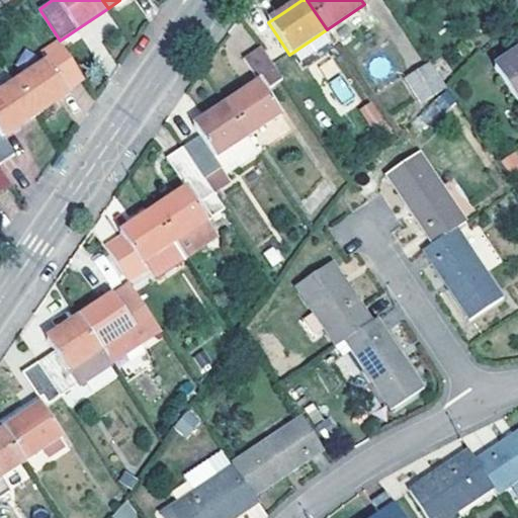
[(40,54),(46,63),(14,83),(35,115),(69,93),(66,89),(83,78),(59,41),(40,54)]
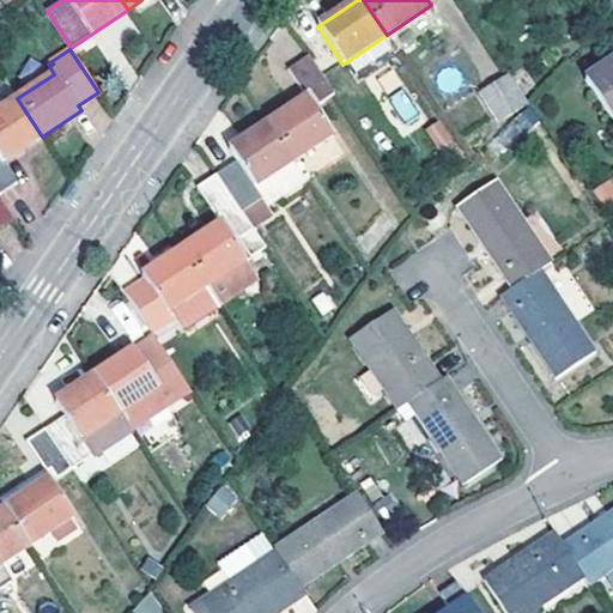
[(335,92),(310,55),(289,70),(303,92),(310,87),(320,103),(335,92)]
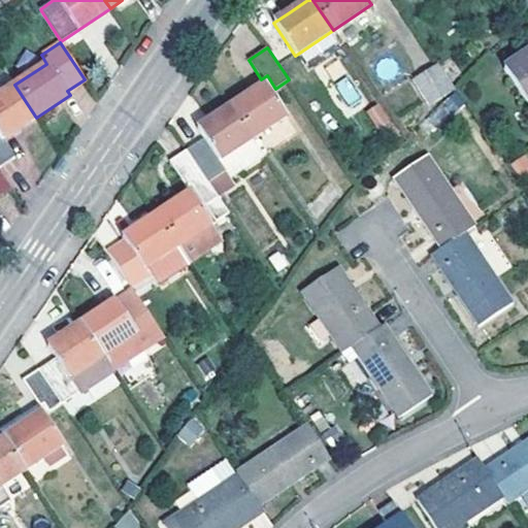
[(527,54),(505,69),(527,104),(527,54)]
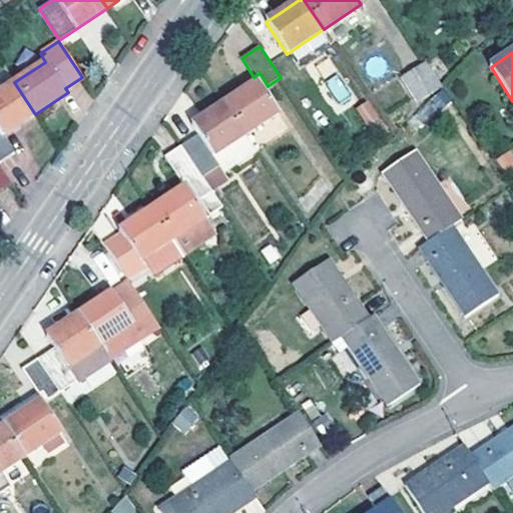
[(418,103),(441,87),(425,63),(402,79),(418,103)]
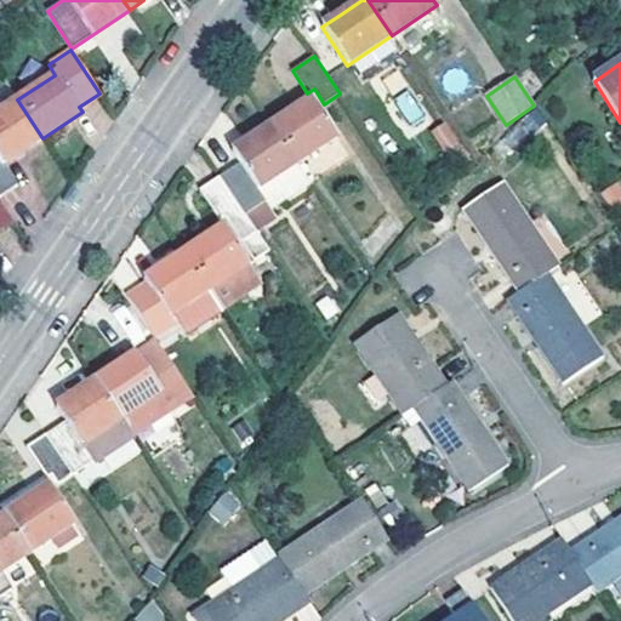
[(406,89),(392,100),(412,126),(427,115),(406,89)]
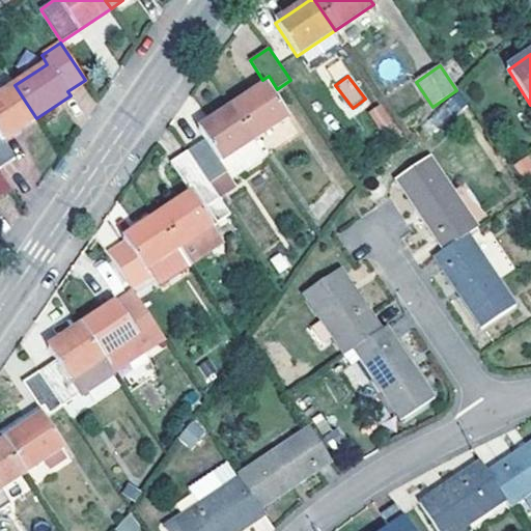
[(232,107),(254,140),(289,117),(267,84),(232,107)]
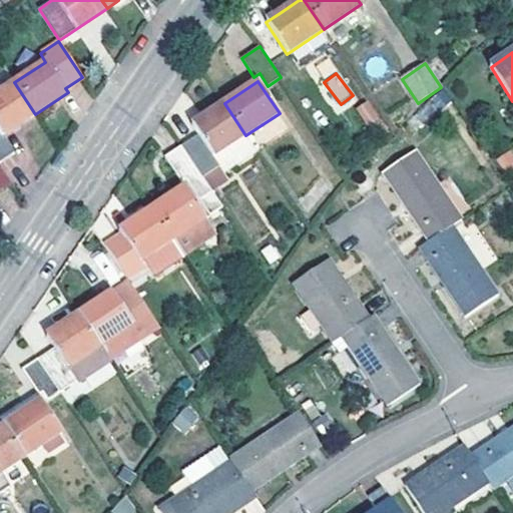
[(0,91),(0,161),(14,152),(3,135),(35,114),(14,82),(0,91)]
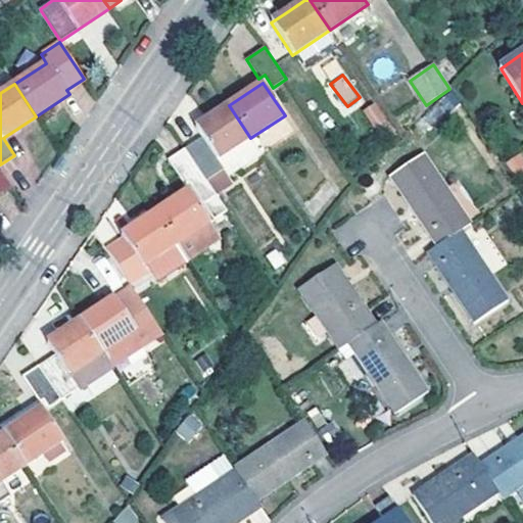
[(374,101),(362,109),(374,129),(386,121),(374,101)]
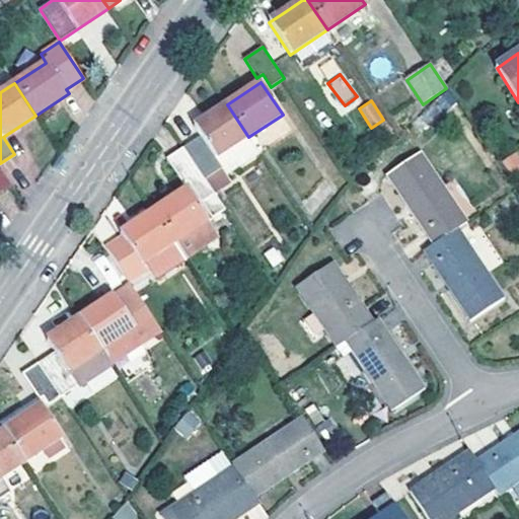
[(184,146),(205,176),(220,166),(215,159),(248,137),(227,104),(194,127),(200,136),(184,146)]
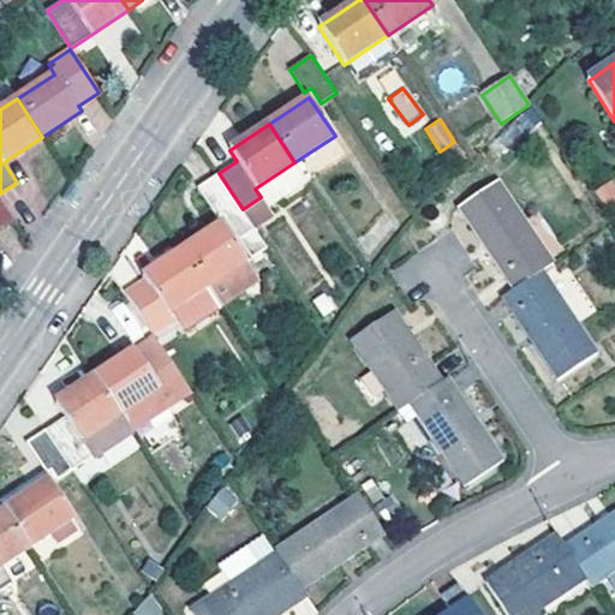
[(243,209),(219,173),(198,186),(219,218),(224,215),(252,258),(268,248),(243,209)]
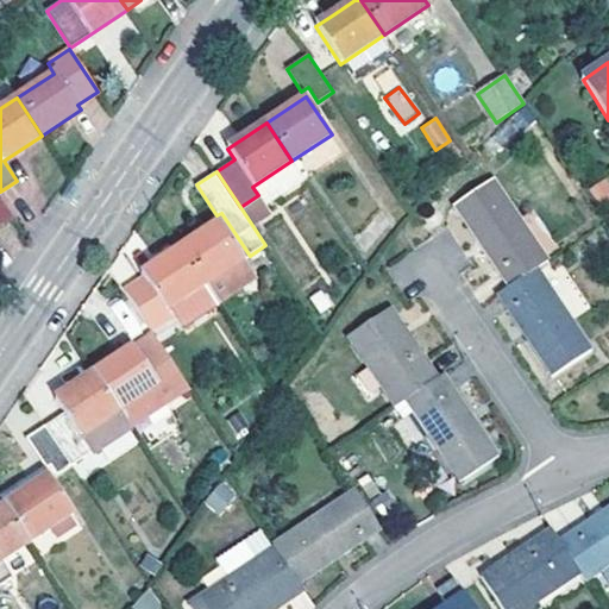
[(608,186),(604,179),(590,188),(600,202),(608,196),(608,186)]
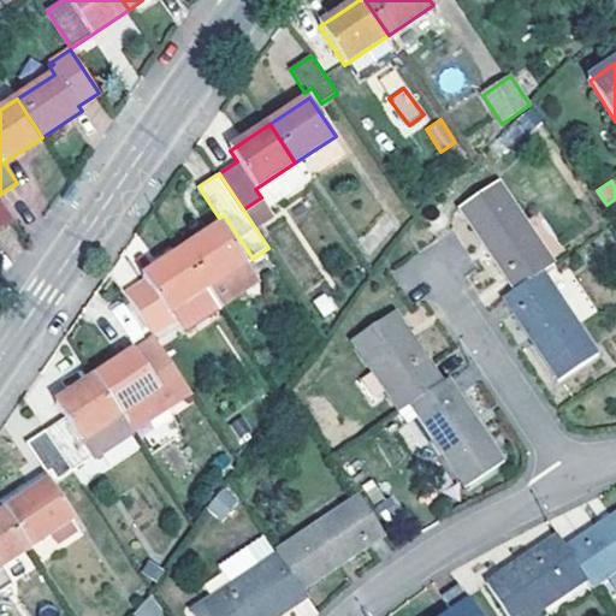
[(543,272),(554,265),(499,184),(460,209),(513,291),(543,272)]
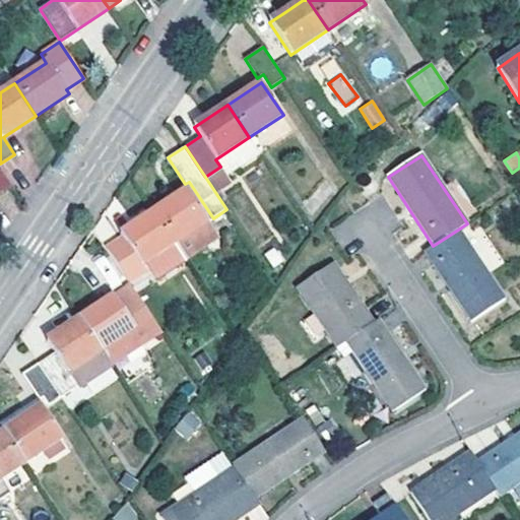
[(0,194),(11,187),(0,170),(0,194)]
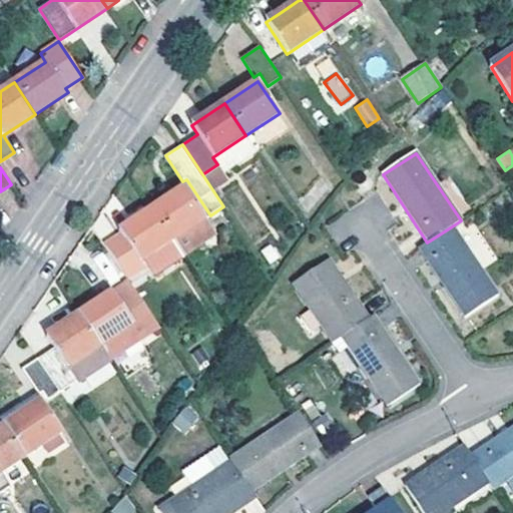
[(449,178),(441,184),(461,213),(469,207),(449,178)]
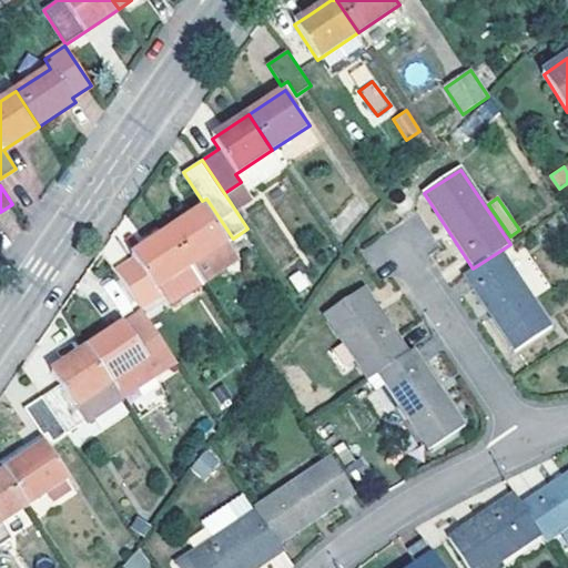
[(203,206),(168,231),(191,266),(201,280),(202,283),(239,259),(203,206)]
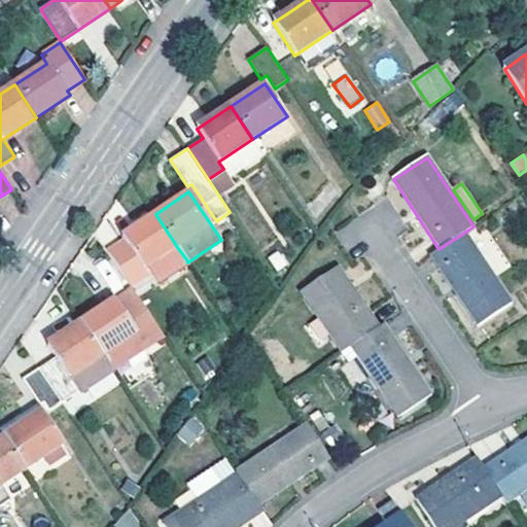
[(155,214),(121,237),(125,241),(108,252),(132,286),(148,276),(144,270),(177,247),(155,214)]
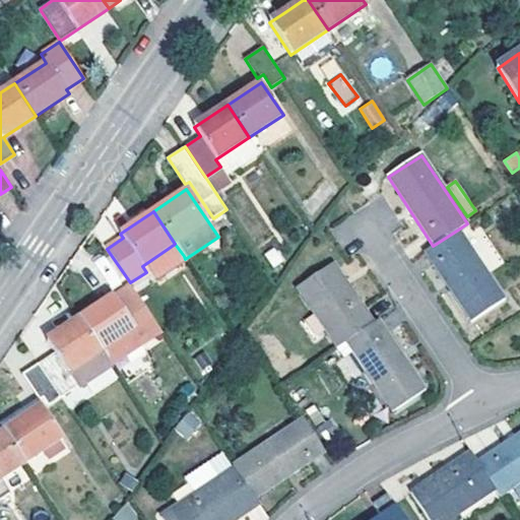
[(433,246),(425,252),(471,321),(505,299),(458,230),(433,246)]
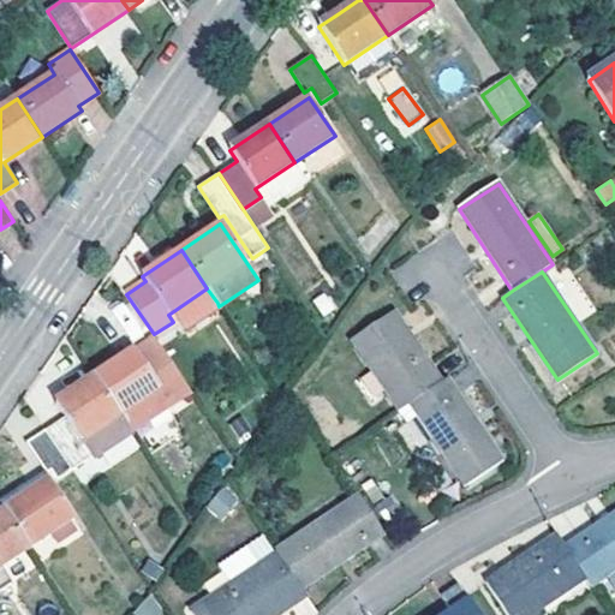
[(351,339),(400,410),(408,405),(441,383),(393,312),(351,339)]
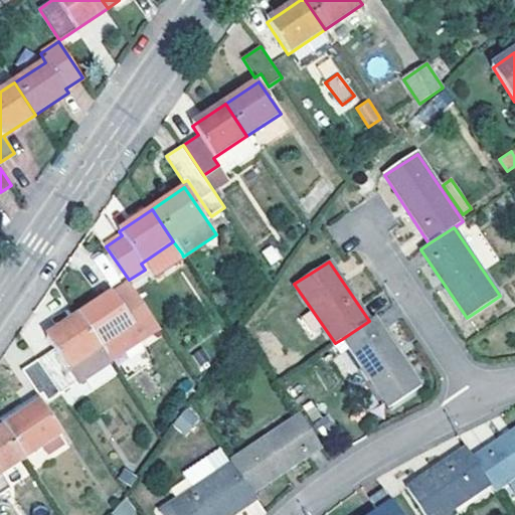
[(80,315),(102,347),(111,360),(143,339),(113,294),(80,315)]
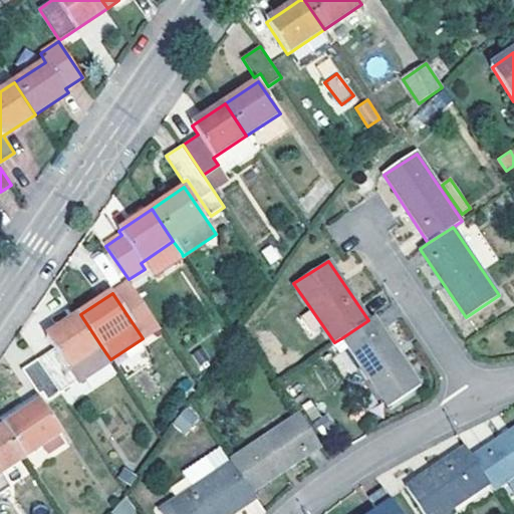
[(101,346),(80,314),(47,335),(55,348),(41,357),(63,391),(110,359),(101,346)]
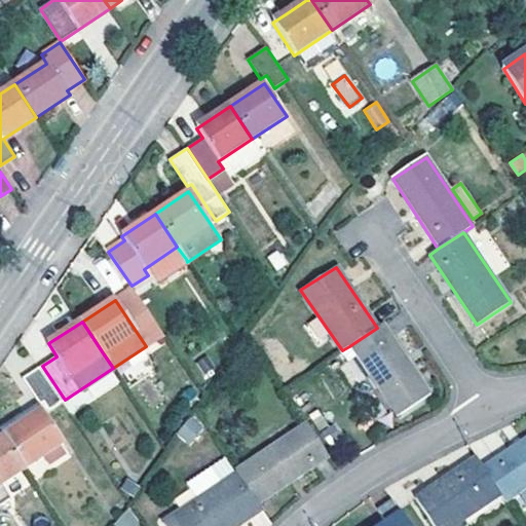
[(431,393),(384,323),(377,328),(349,346),(398,416),(431,393)]
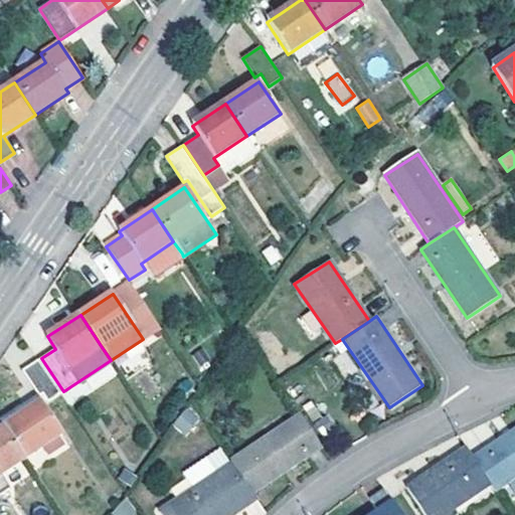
[(63,391),(41,358),(23,370),(45,403),(63,391)]
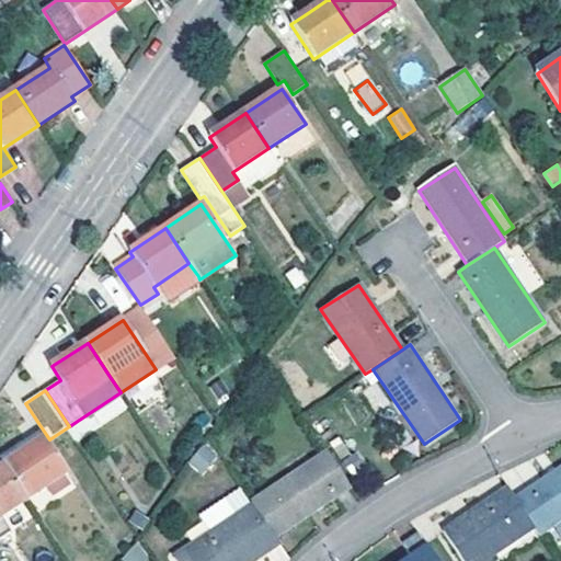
[(20,443),(25,451),(46,437),(41,430),(20,443)]
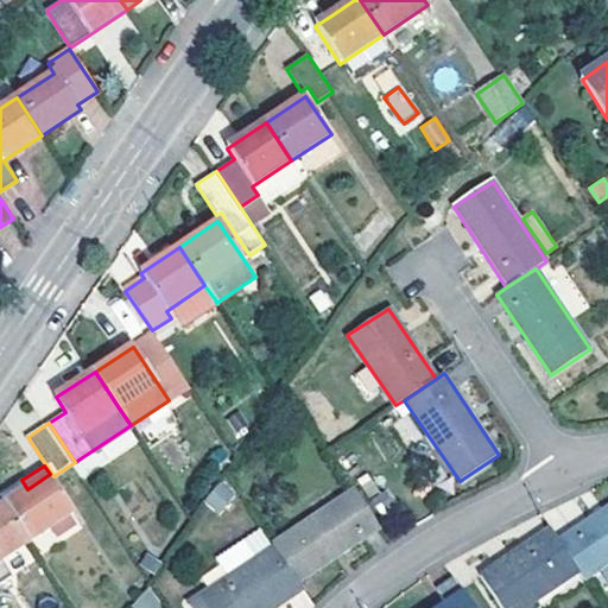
[(76,513),(50,474),(27,489),(6,504),(32,542),(76,513)]
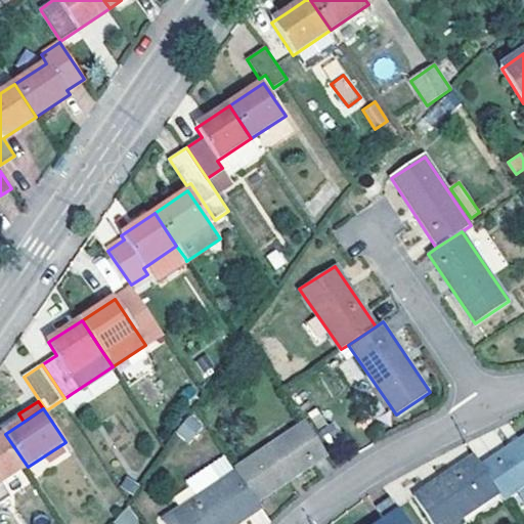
[(184,421),(173,438),(181,447),(195,436),(184,421)]
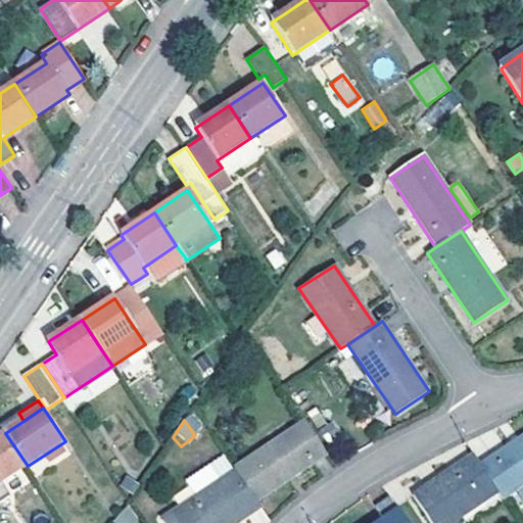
[(305,421),(235,467),(237,470),(257,500),(327,453),(305,421)]
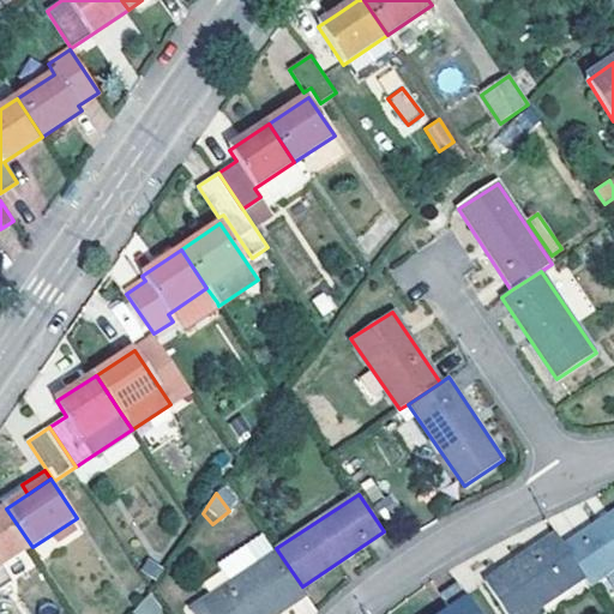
[(4,566),(32,547),(6,509),(0,512),(0,590),(13,582),(4,566)]
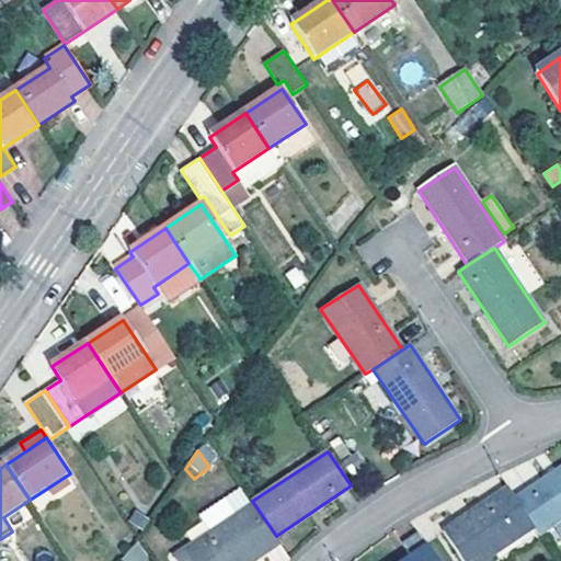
[(560,467),(516,497),(536,527),(540,535),(560,519),(560,467)]
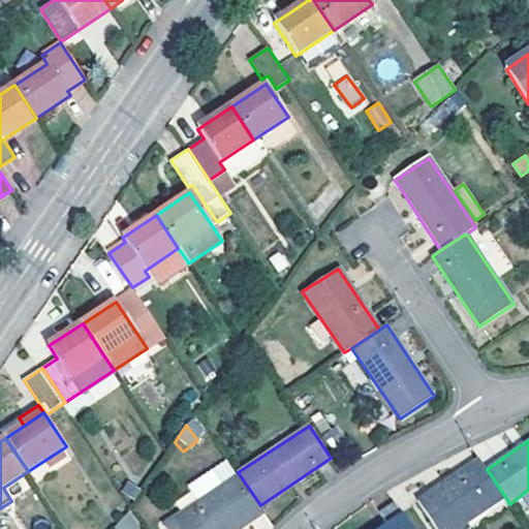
[(487,469),(479,459),(418,501),(437,528),(457,528),(505,497),(487,469)]
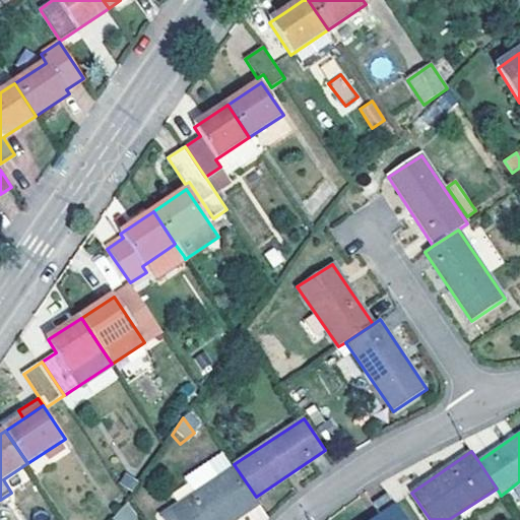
[(226,453),(213,462),(222,475),(236,467),(234,464),(226,453)]
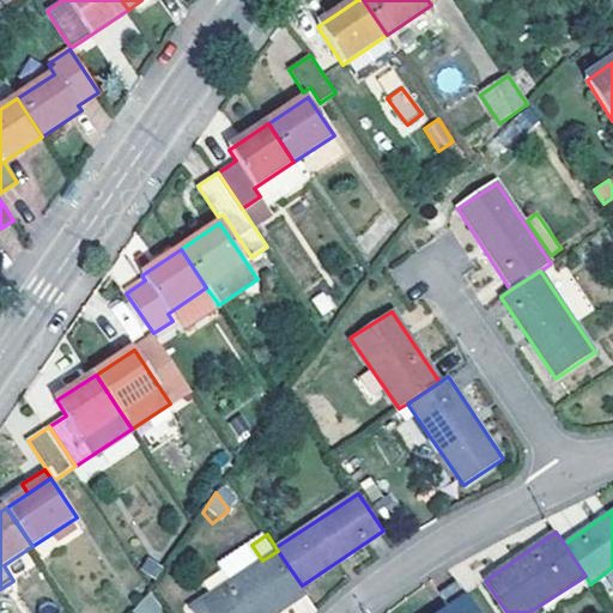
[(194,612),(278,612),(308,594),(302,586),(278,551),(262,560),(252,545),(225,563),(235,578),(192,608),(194,612)]
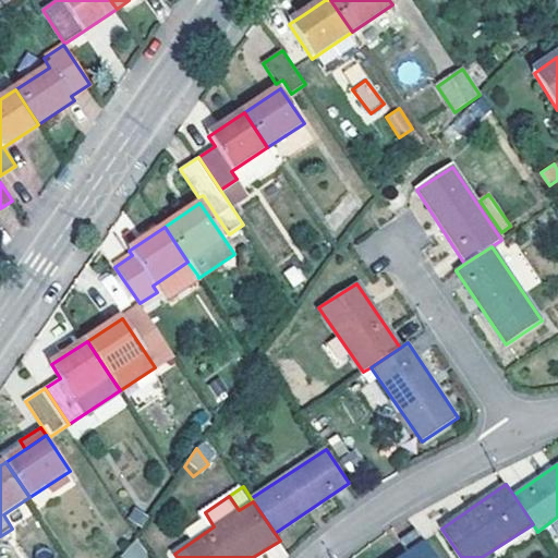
[(435,557),(414,526),(398,536),(408,550),(396,557),(435,557)]
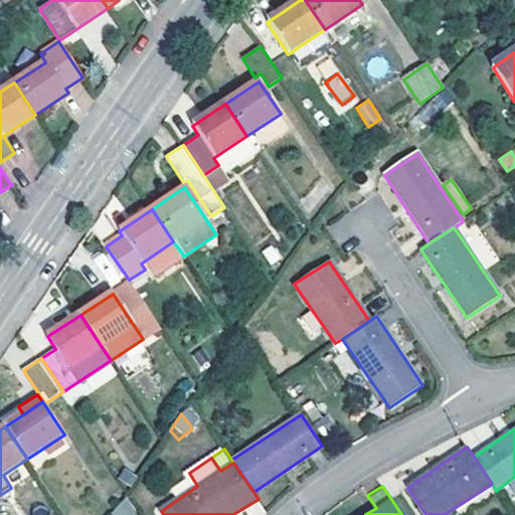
[(125,495),(112,514),(111,514),(135,514),(137,514),(125,495)]
